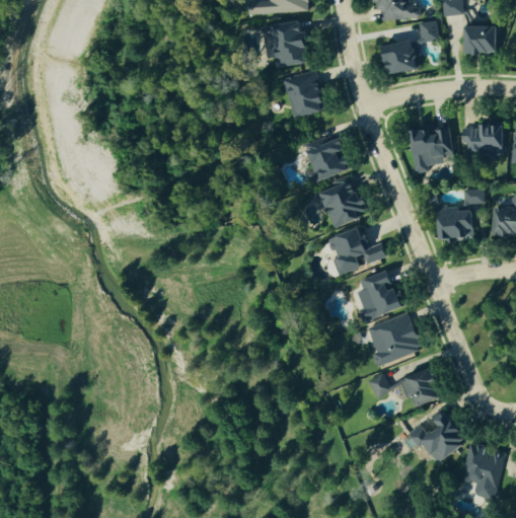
[(309,12),(308,0),(268,0),(269,1),(253,1),(254,13),(309,12)]
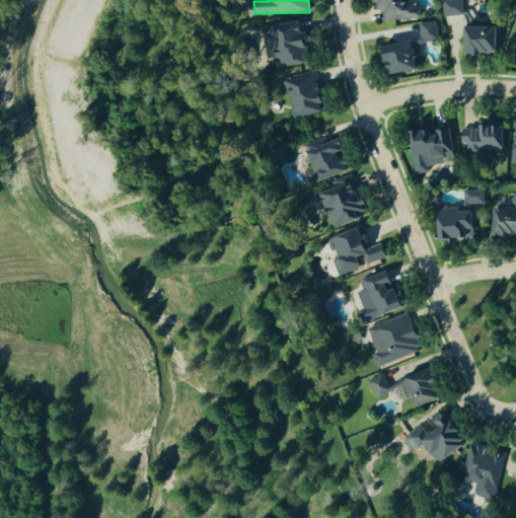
[(379,0),(382,20),(419,16),(417,0),(411,1),(410,0),(379,0)]
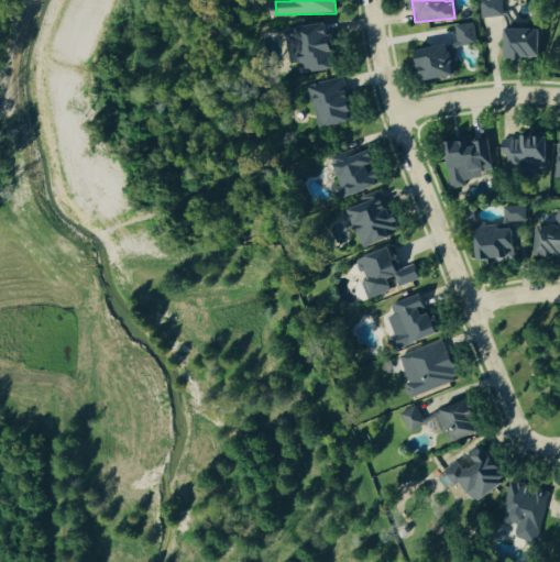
[(503,15),(501,0),(480,0),(481,17),(503,15)]
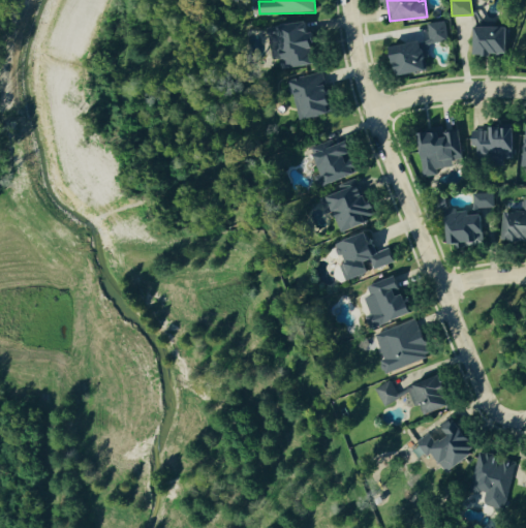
[(315,64),(312,32),(309,32),(308,21),(279,24),(284,67),(315,64)]
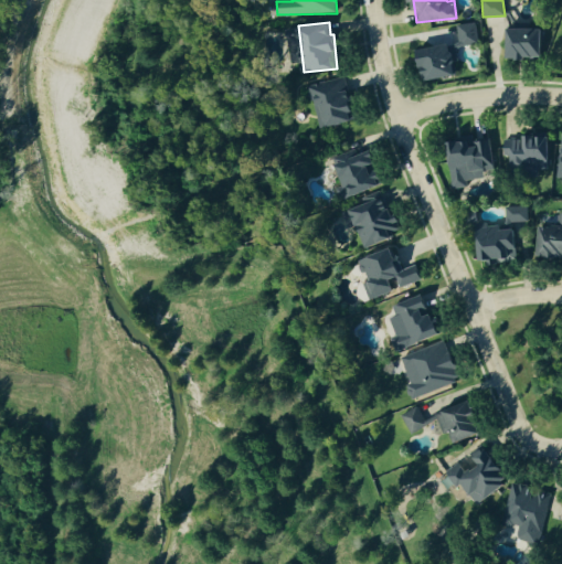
[(477,43),(475,22),(456,24),(458,45),(477,43)]
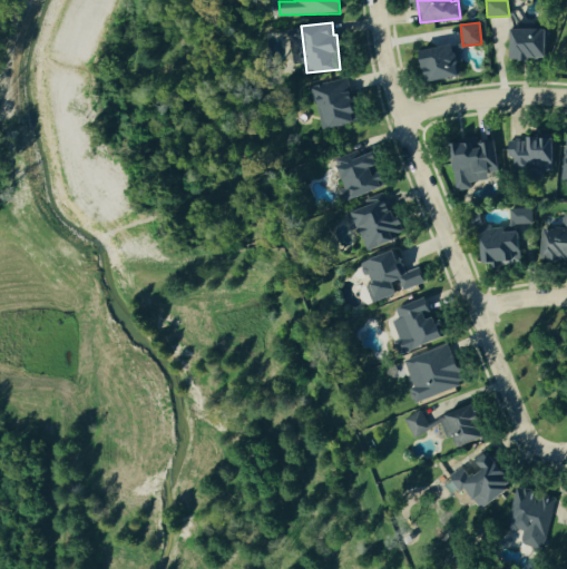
[(547,58),(547,28),(512,28),(514,59),(547,58)]
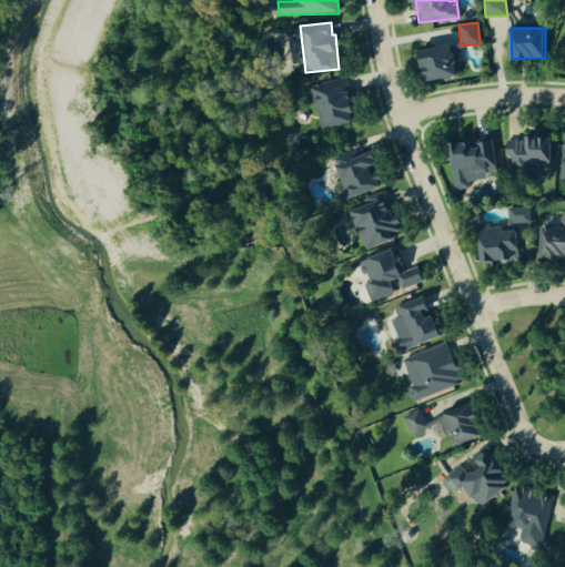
[(461,74),(454,42),(422,49),(429,81),(461,74)]
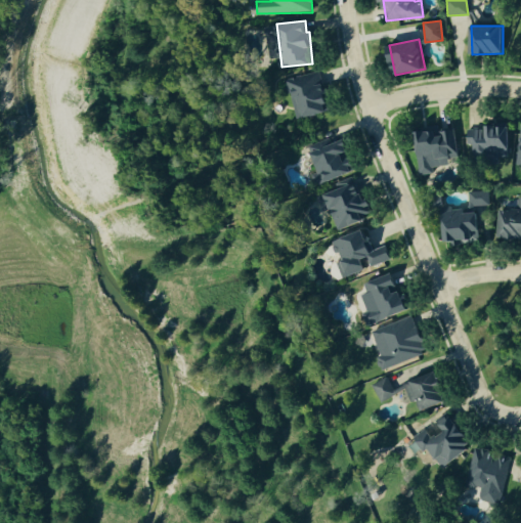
[(296,119),(330,112),(320,71),(287,78),(296,119)]
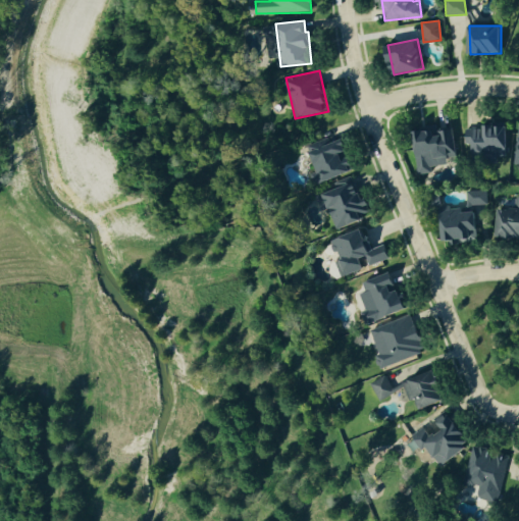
[(504,124),(465,127),(467,144),(471,143),(473,158),(507,155),(504,124)]
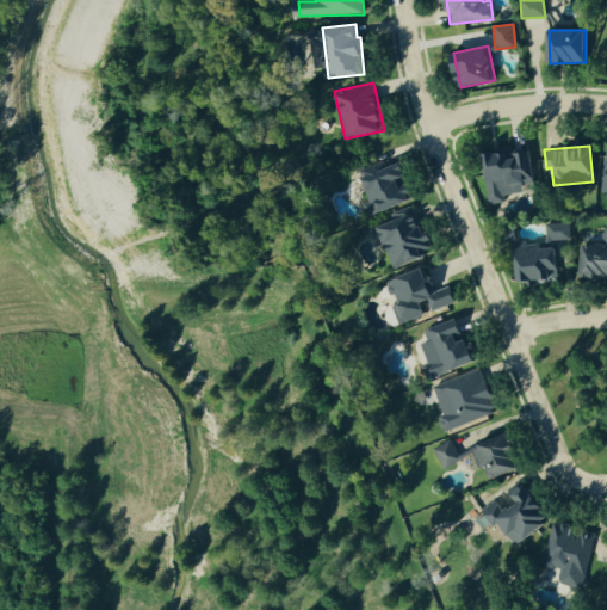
[(533,183),(531,149),(485,153),(490,203),(503,202),(503,193),(524,192),(524,184),(533,183)]
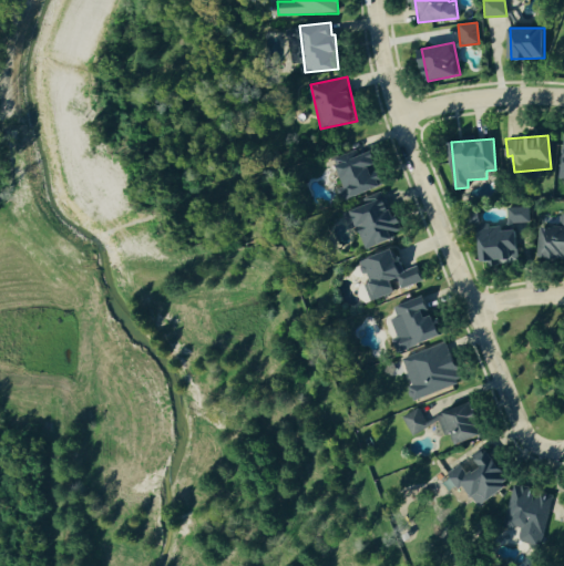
[(386,184),(373,150),(358,155),(356,150),(337,156),(344,176),(339,178),(346,198),(386,184)]
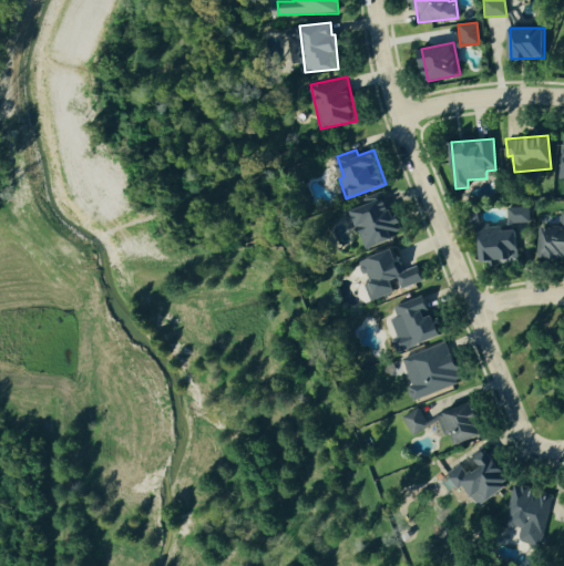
[(351,209),(365,248),(393,238),(392,233),(400,229),(386,189),(362,198),(365,205),(351,209)]
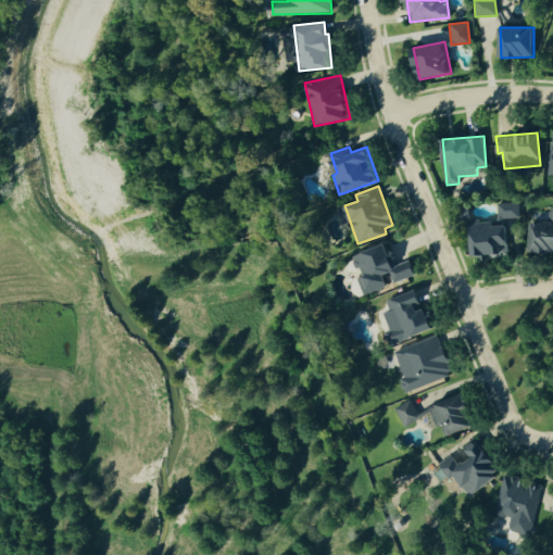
[(497,218),(518,218),(517,202),(497,203),(497,218)]
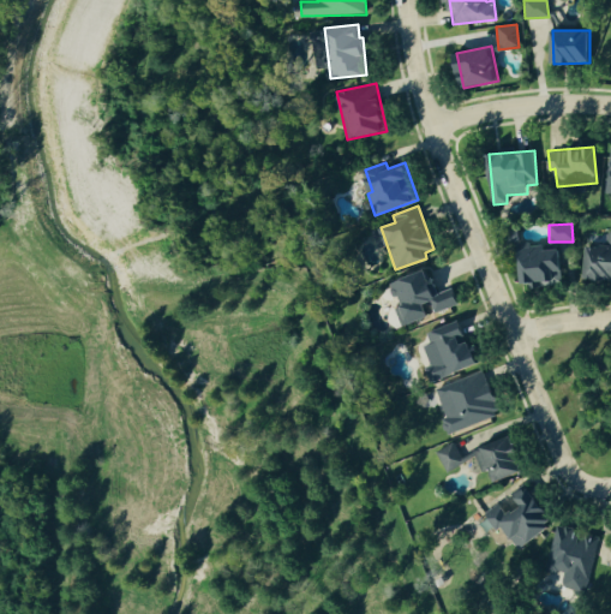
[(587,245),(586,279),(610,280),(610,231),(605,231),(605,245),(587,245)]
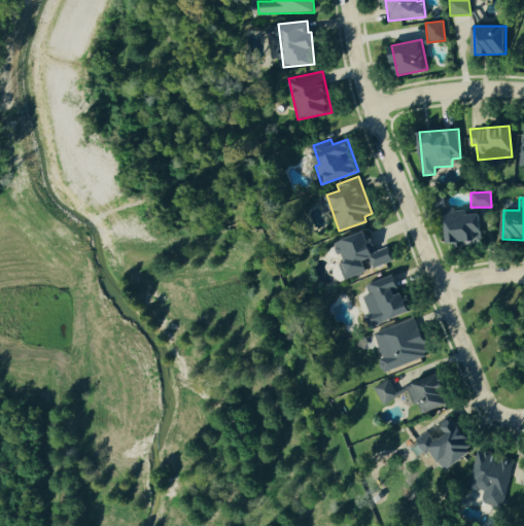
[(482,212),(467,213),(466,209),(446,211),(449,245),(484,242),(482,212)]
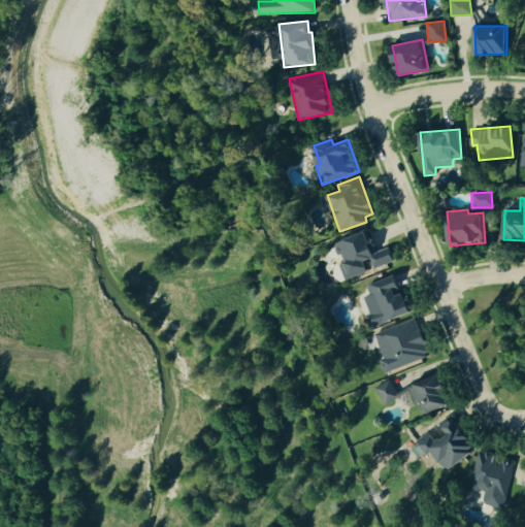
[(335,242),(341,263),(339,264),(343,278),(394,261),(389,246),(374,252),(367,231),(335,242)]
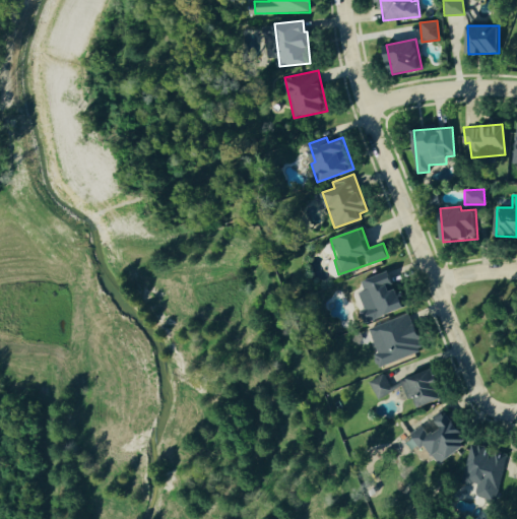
[(360,280),(364,292),(359,293),(364,310),(360,311),(363,321),(408,308),(402,287),(391,290),(389,282),(393,281),(390,271),(360,280)]
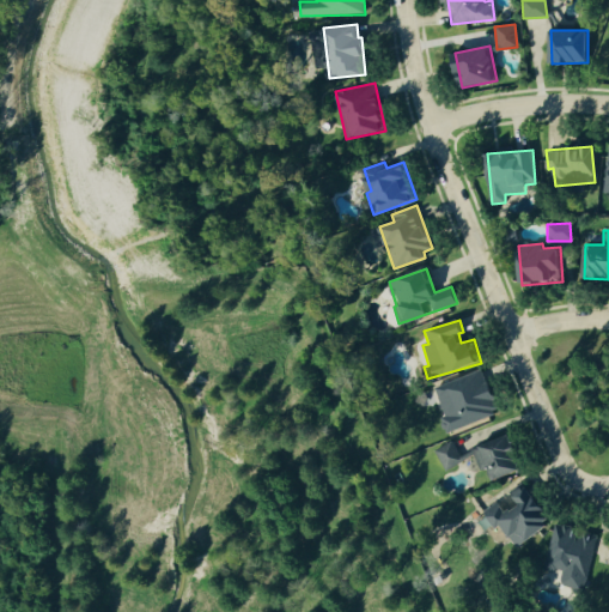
[(432,387),(448,430),(499,412),(485,369),(432,387)]
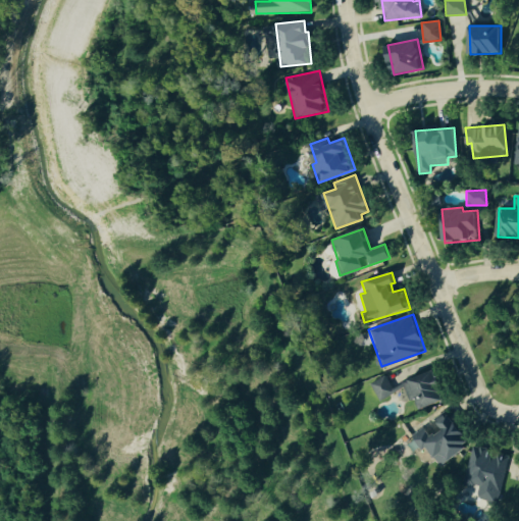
[(376,399),(405,389),(408,400),(417,398),(420,408),(446,400),(436,370),(394,383),(391,374),(370,380),(376,399)]
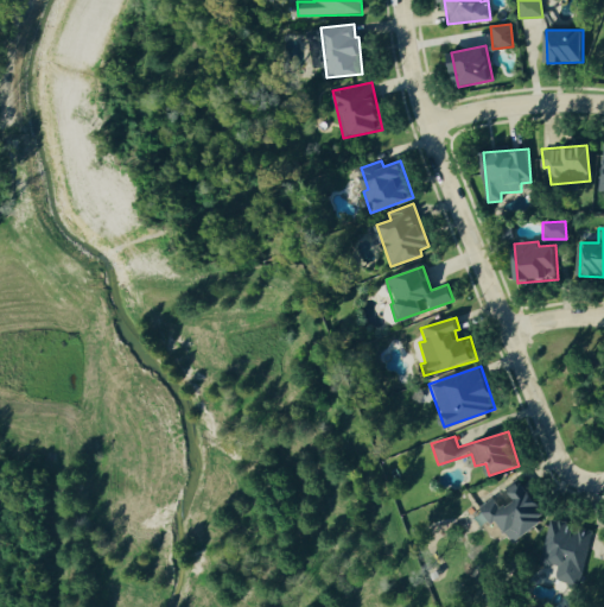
[(514,544),(551,518),(521,476),(506,486),(515,500),(506,506),(497,494),(479,506),(493,525),(498,522),(514,544)]
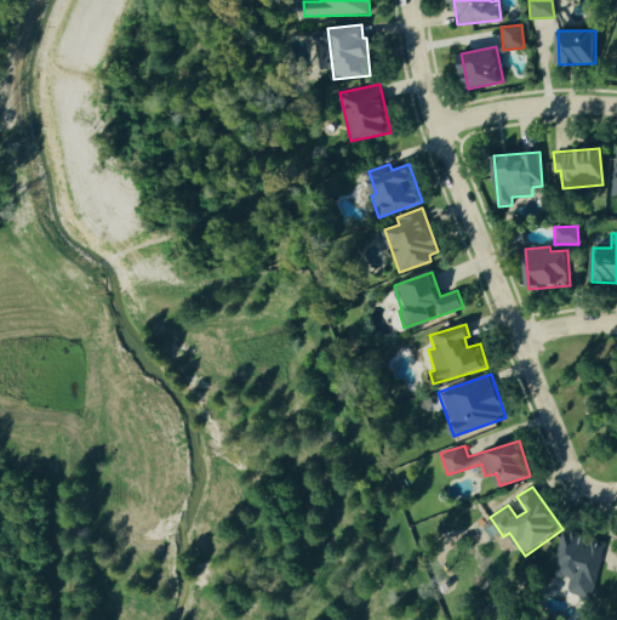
[(590,598),(601,540),(560,532),(552,575),(571,579),(567,593),(590,598)]
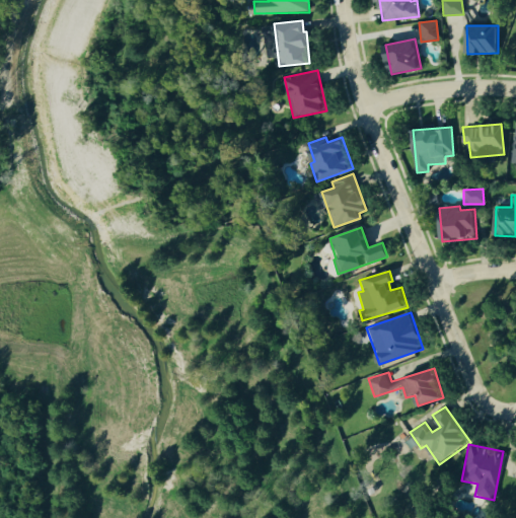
All buildings are outlined.
